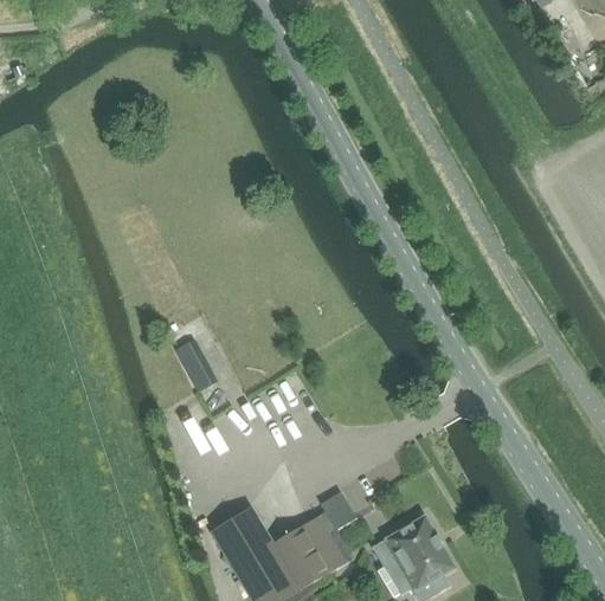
[(187,342),(174,349),(197,389),(210,382),(187,342)]
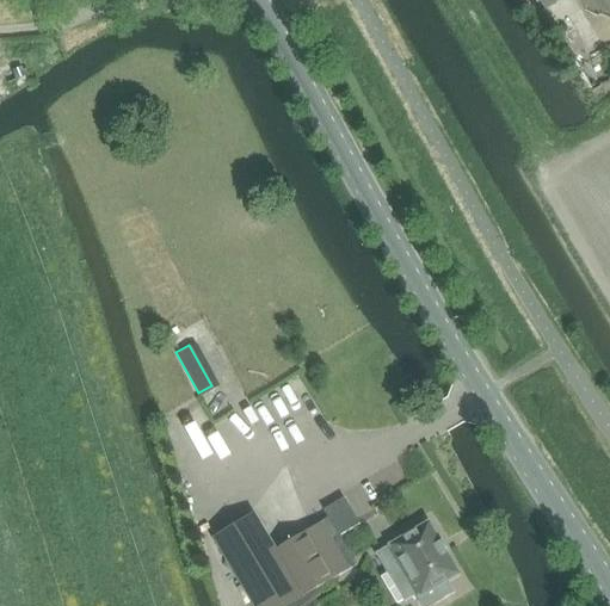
[(210,467),(184,471),(185,482),(213,477),(210,467)]
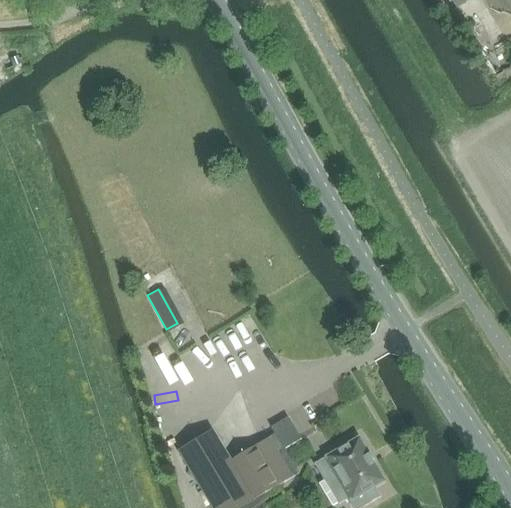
[(229,458),(212,429),(177,449),(212,507),(234,507),(298,470),(284,446),(300,437),(287,415),(270,425),(274,432),(229,458)]
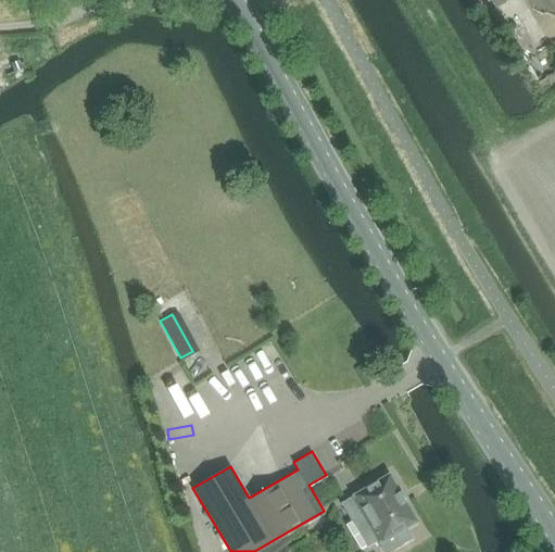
[(353,494),(341,502),(351,519),(347,523),(361,547),(375,539),(382,551),(385,551),(412,537),(405,527),(417,521),(414,515),(405,501),(406,500),(401,491),(400,491),(388,473),(352,493),(353,494)]
